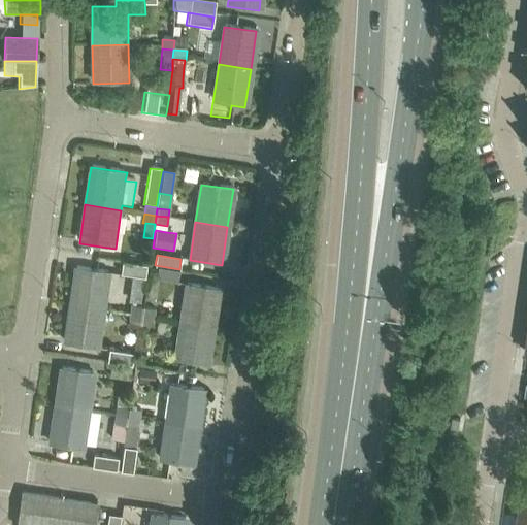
[(144,279),(146,267),(122,264),(121,275),(144,279)]
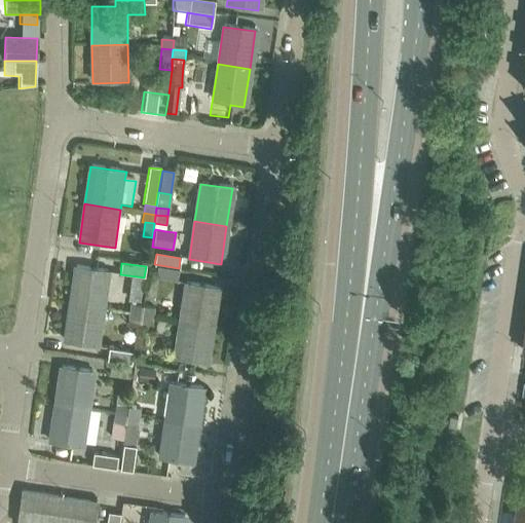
[(179,268),(154,264),(152,278),(177,282),(179,268)]
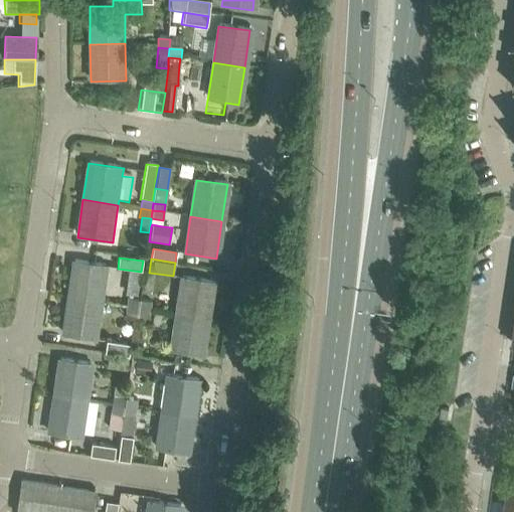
[(73,262),(68,299),(104,304),(109,267),(73,262)]
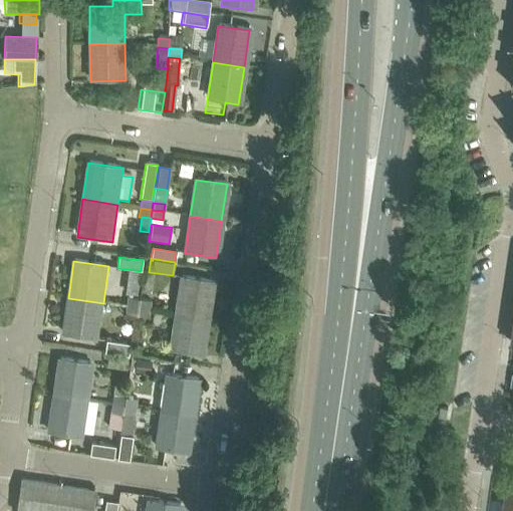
[(127,270),(125,283),(139,285),(141,272),(127,270)]
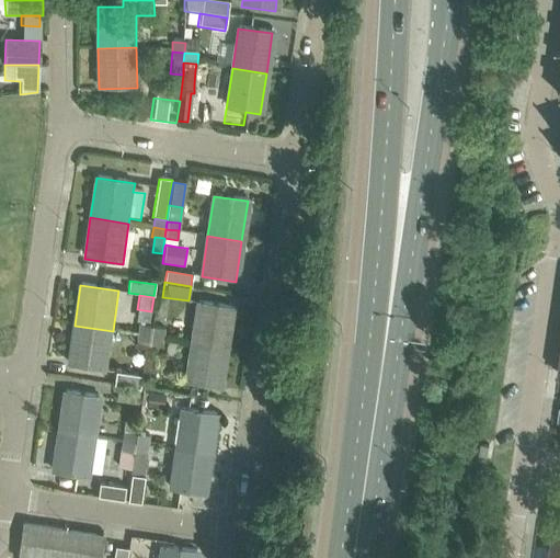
[(197,303),(192,343),(226,348),(231,308),(197,303)]
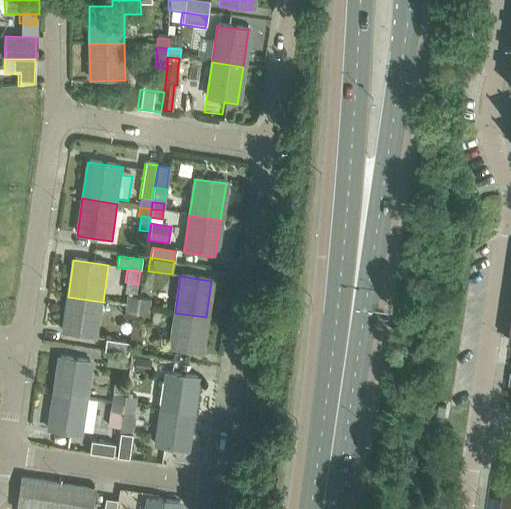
[(97,339),(103,302),(68,297),(62,334),(97,339)]
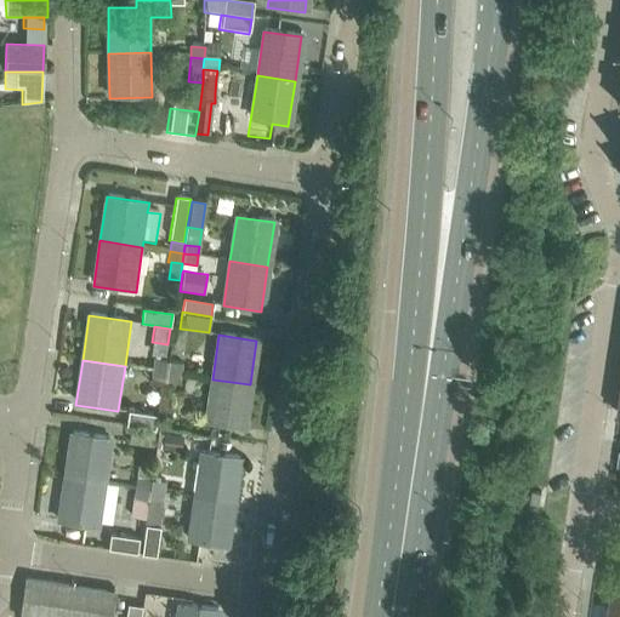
[(153,360),(151,370),(166,372),(168,363),(153,360)]
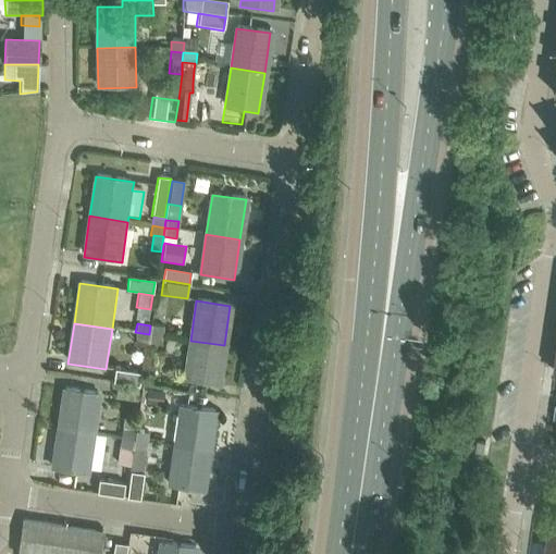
[(150,325),(149,334),(162,336),(163,327),(150,325)]
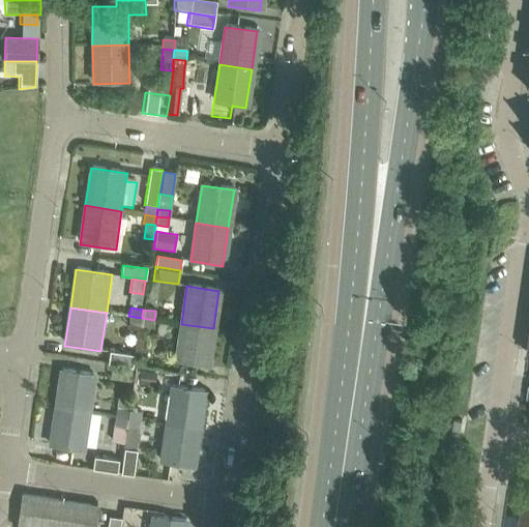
[(142,318),(128,316),(127,324),(140,326),(142,318)]
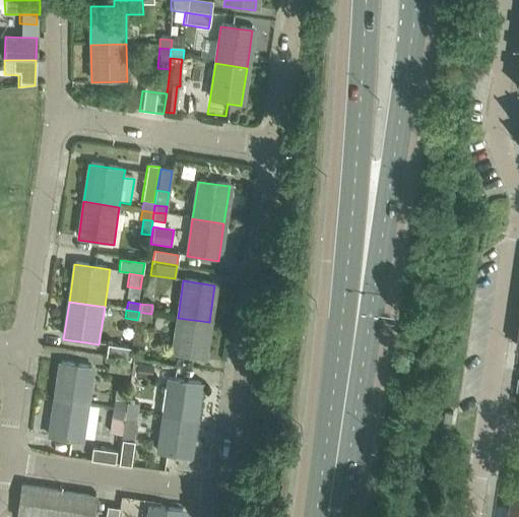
[(151,314),(139,312),(137,320),(150,322),(151,314)]
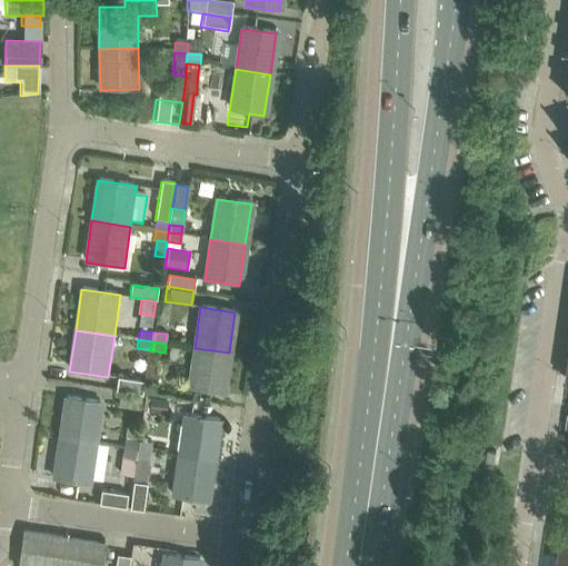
[(222,394),(229,353),(195,348),(188,389),(222,394)]
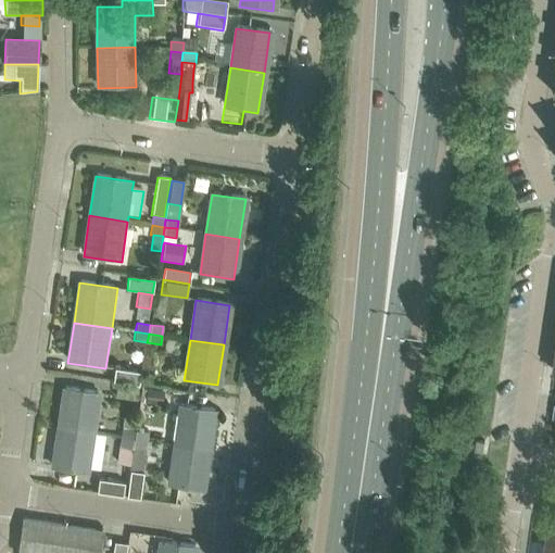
[(140,374),(115,369),(113,381),(139,386),(140,374)]
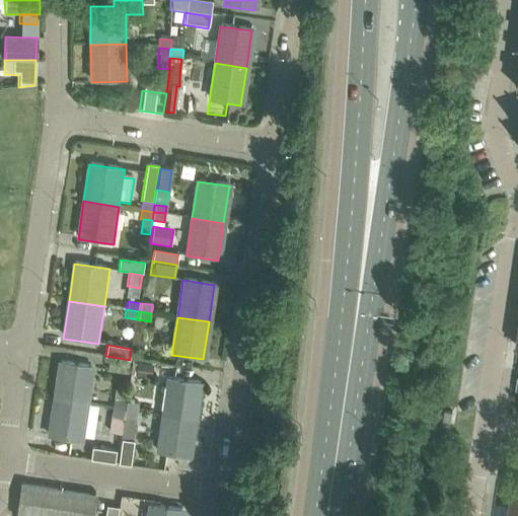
[(107,358),(106,370),(129,373),(131,362),(107,358)]
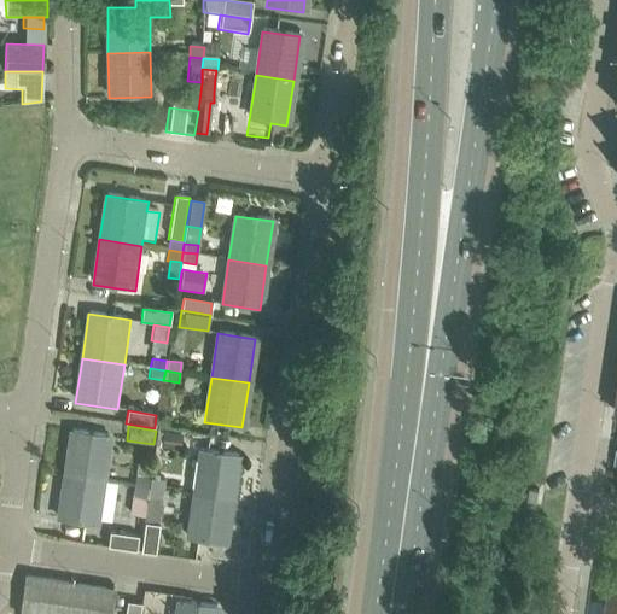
[(161,431),(158,448),(184,451),(186,434),(161,431)]
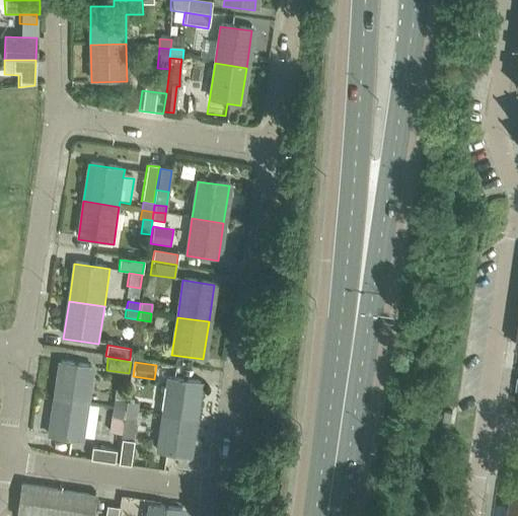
[(60,363),(54,400),(89,406),(94,368),(60,363)]
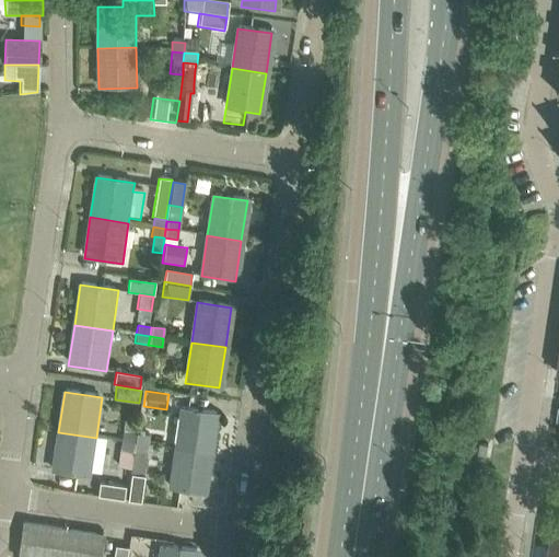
[(209,454),(216,414),(182,409),(175,449),(209,454)]
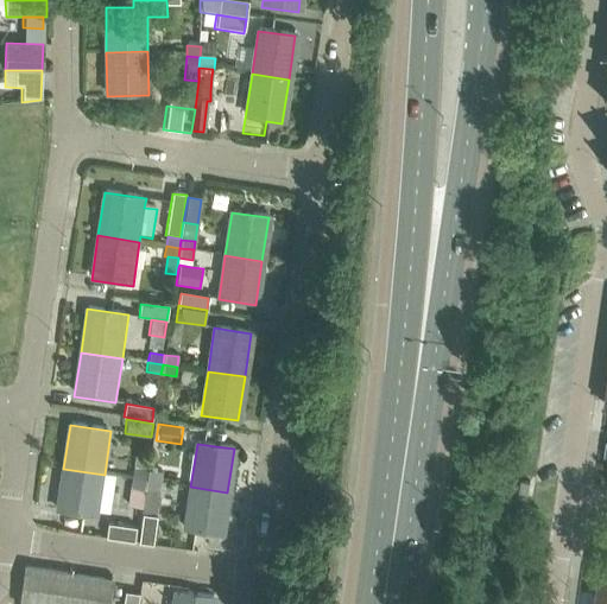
[(133,469),(147,471),(149,458),(136,457),(133,469)]
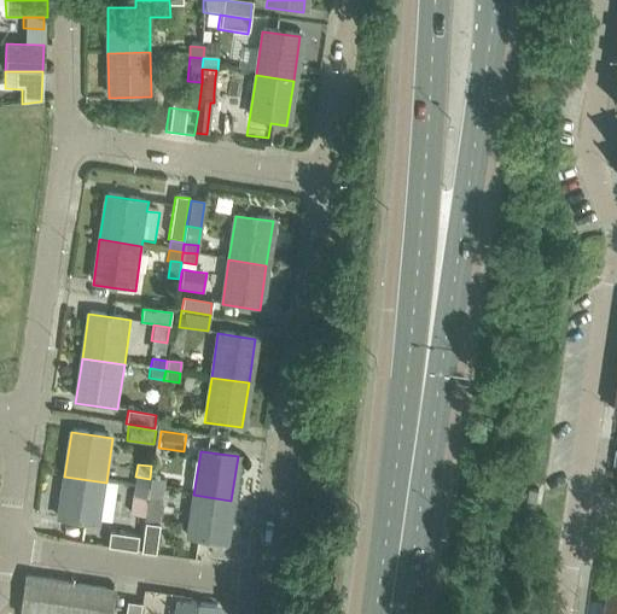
[(64,477),(58,520),(100,526),(100,521),(112,522),(118,484),(106,483),(64,477)]
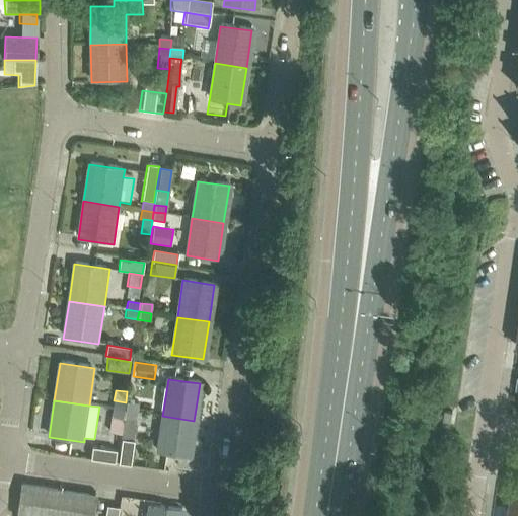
[(113,409),(125,411),(126,402),(114,400),(113,409)]
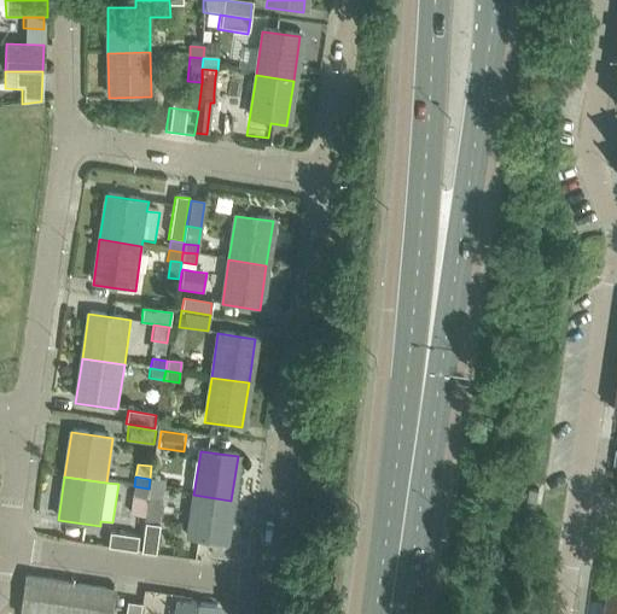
[(150,479),(149,489),(163,490),(164,490),(166,481),(150,479)]
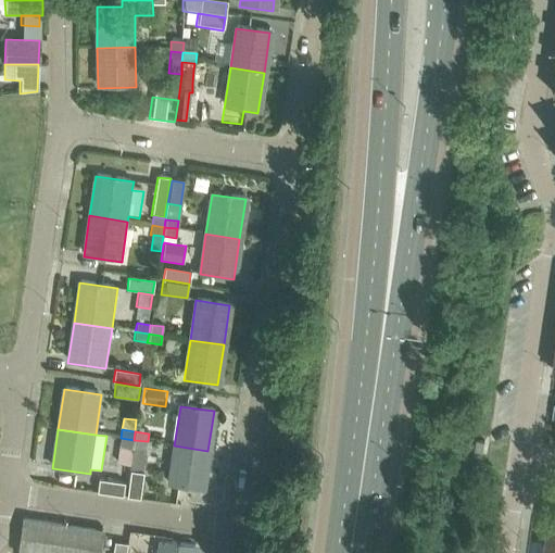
[(121,438),(117,465),(130,466),(134,440),(121,438)]
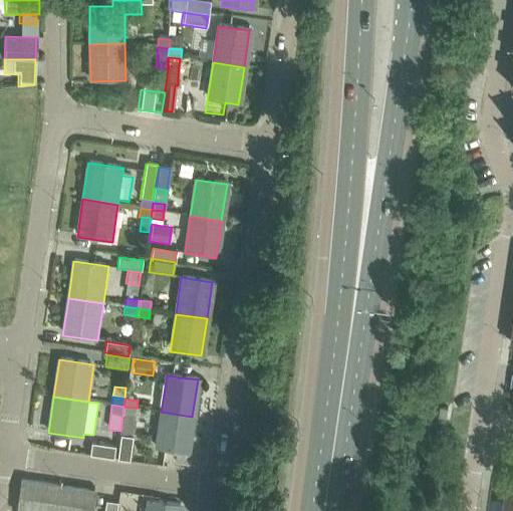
[(136,408),(123,407),(120,431),(119,437),(131,439),(136,408)]
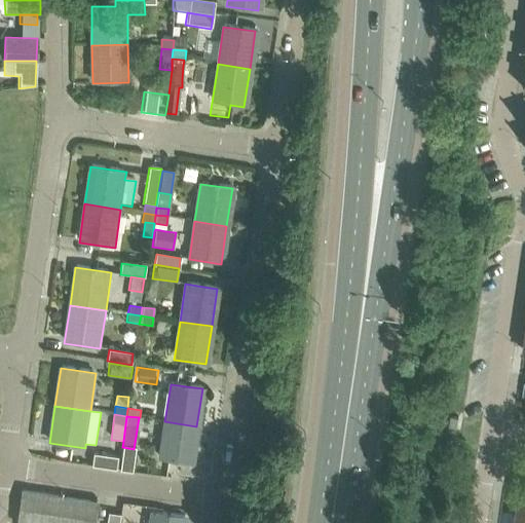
[(191,464),(196,426),(164,421),(159,459),(191,464)]
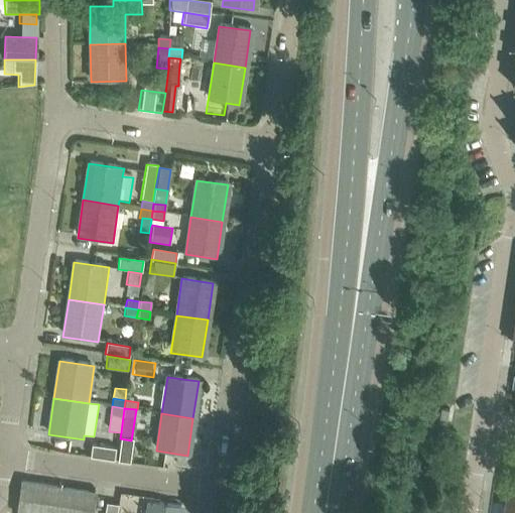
[(131,440),(120,438),(117,461),(117,462),(129,464),(132,440),(131,440)]
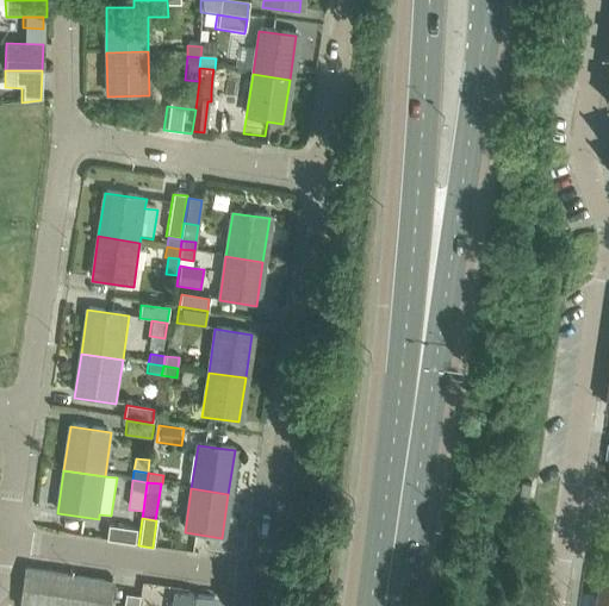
[(105,541),(134,544),(136,530),(107,526),(105,541)]
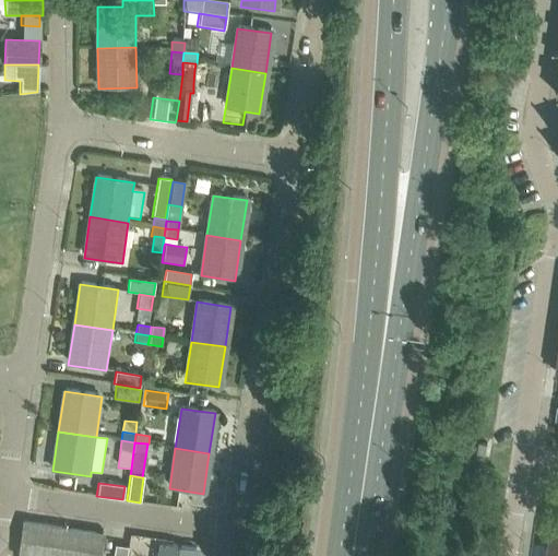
[(548,548),(557,549),(557,524),(551,523),(548,548)]
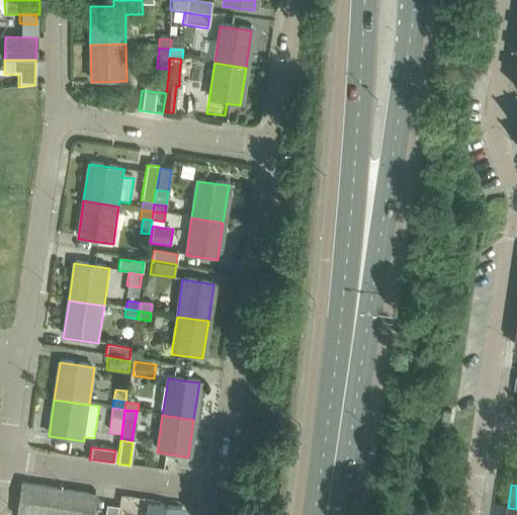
[(54,514),(58,491),(20,486),(16,514),(54,514)]
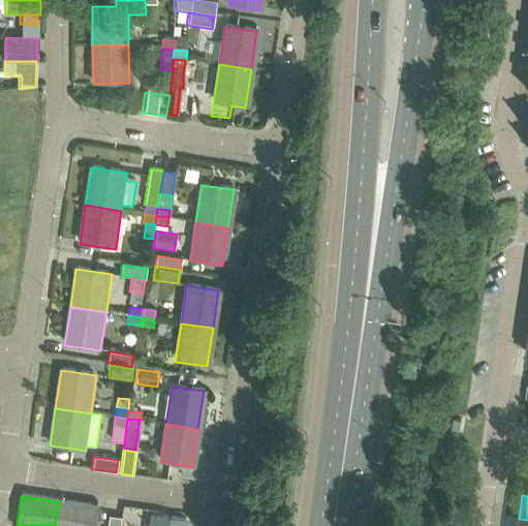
[(59,501),(55,525),(94,525),(97,507),(59,501)]
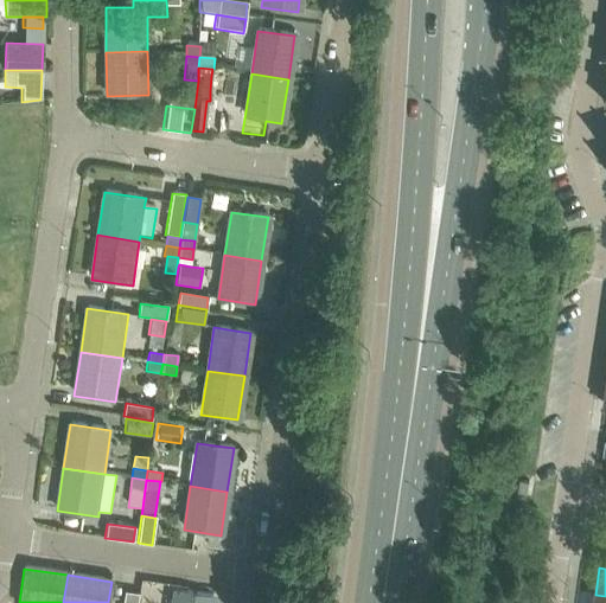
[(185,592),(174,591),(173,602),(210,602),(211,596),(185,592)]
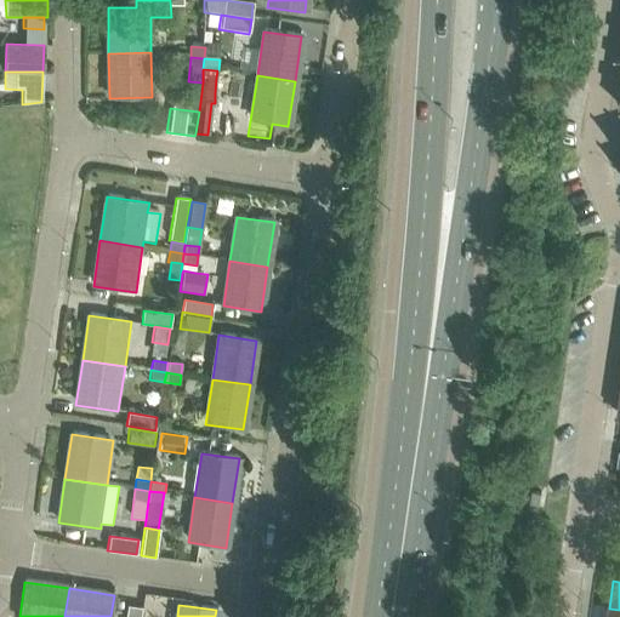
[(140,616),(141,607),(126,606),(125,616),(140,616)]
